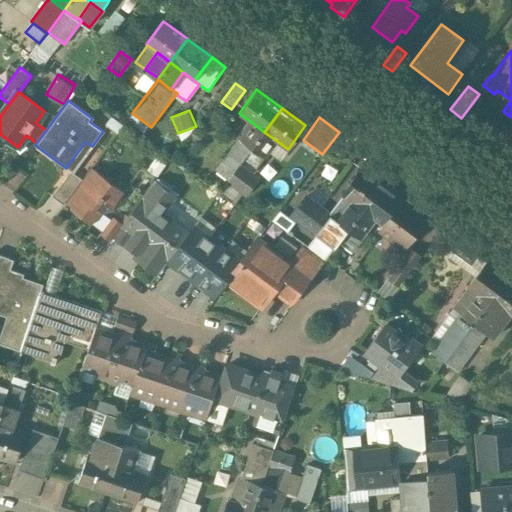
[(250,121),(221,160),(235,170),(264,132),(250,121)]
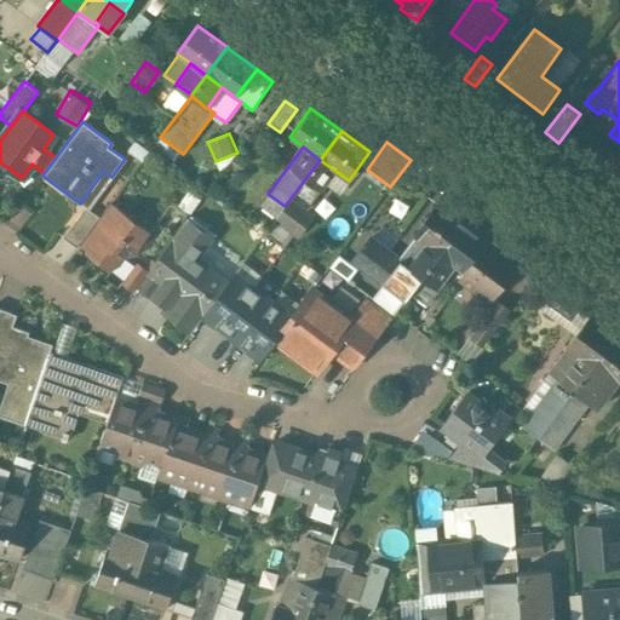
[(619,170),(619,160),(612,154),(598,172),(612,182),(619,170)]
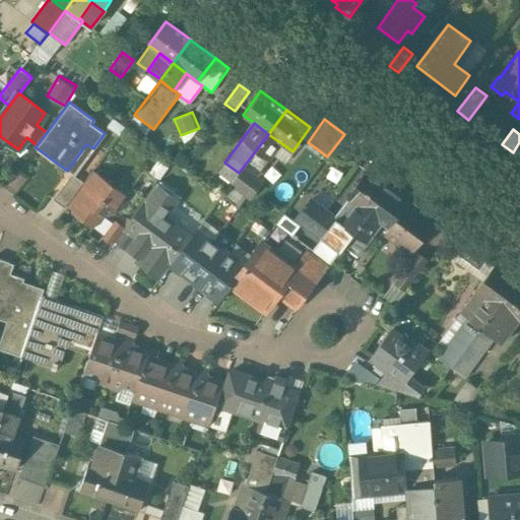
[(239,173),(232,183),(250,197),(263,178),(259,175),(281,143),(268,134),(239,173)]
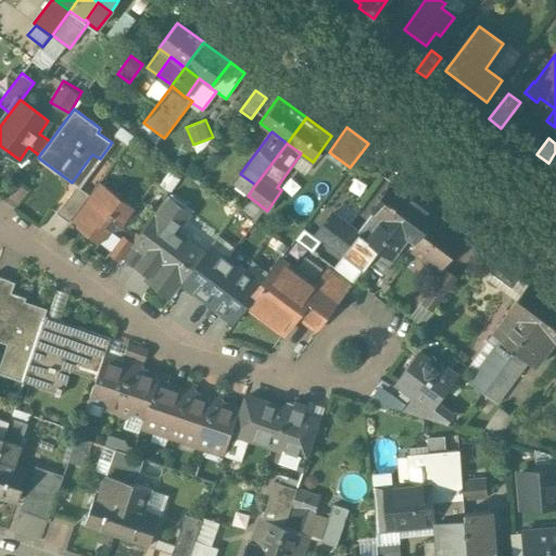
[(115,192),(100,181),(90,196),(71,220),(77,225),(76,227),(100,243),(110,229),(112,230),(124,228),(123,222),(124,223),(136,207),(122,198),(121,191),(115,192)]
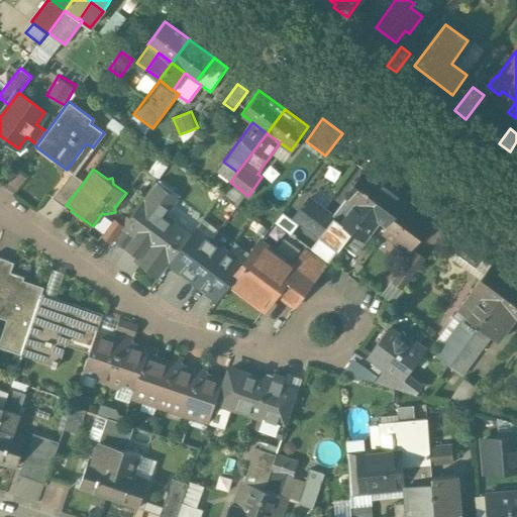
[(365,170),(345,197),(348,199),(334,218),(309,199),(295,218),(319,236),(319,237),(320,238),(337,251),(342,244),(342,245),(351,233),(386,187),(387,186),(365,170)]
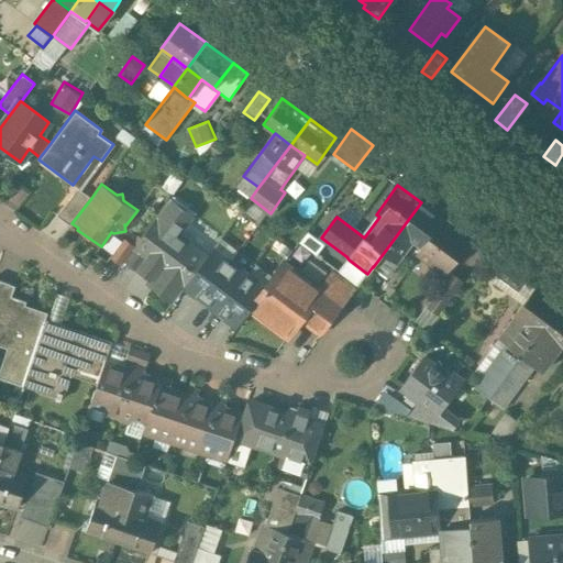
[(77,188),(57,216),(70,225),(72,223),(91,198),(77,188)]
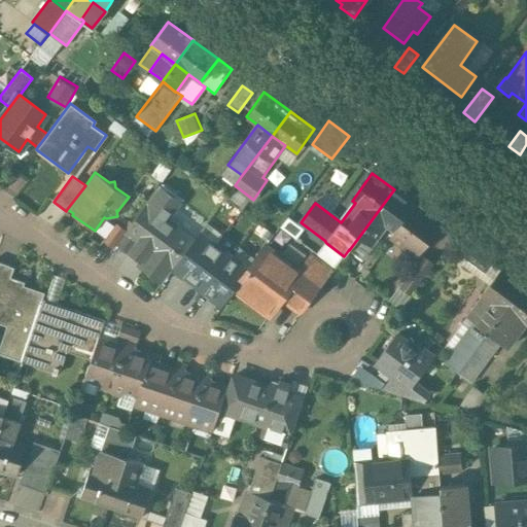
[(179,200),(160,185),(126,230),(115,244),(129,253),(140,239),(149,246),(152,242),(160,247),(146,266),(165,279),(172,270),(195,240),(166,218),(179,200)]
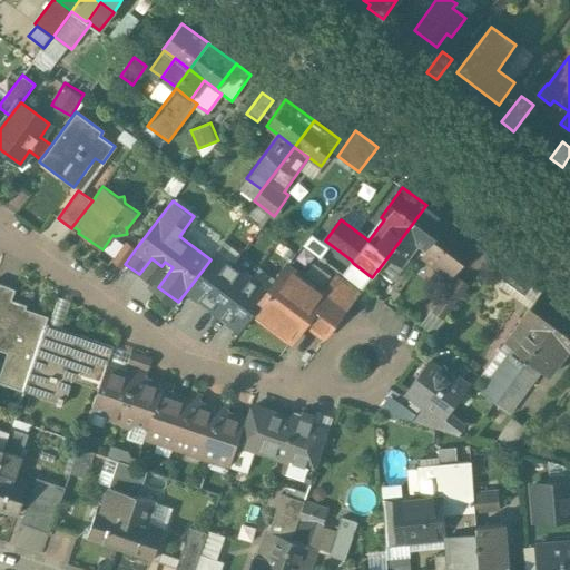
[(425,206),(387,257),(402,267),(419,244),(426,251),(428,251),(449,223),(425,206)]
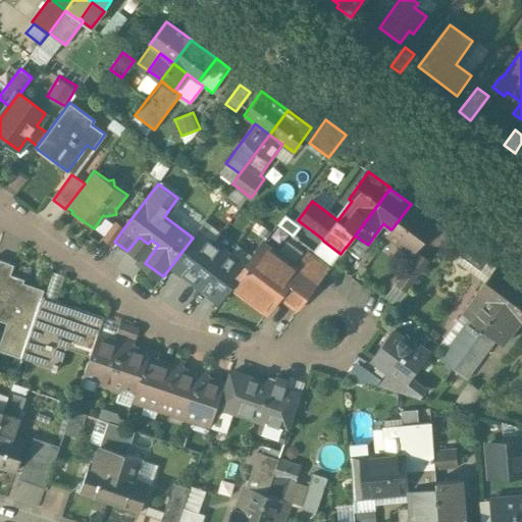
[(411,204),(392,229),(390,229),(386,236),(412,255),(436,221),(411,203),(411,204)]
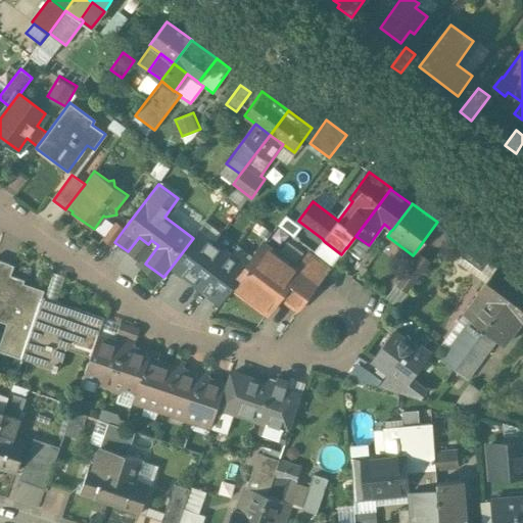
[(115,221),(102,238),(112,246),(114,242),(125,228),(115,221)]
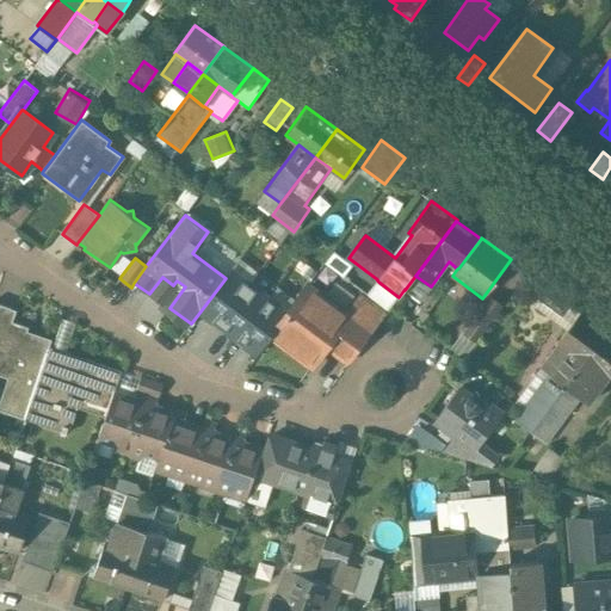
[(218,327),(252,283),(232,269),(226,278),(199,313),(218,327)]
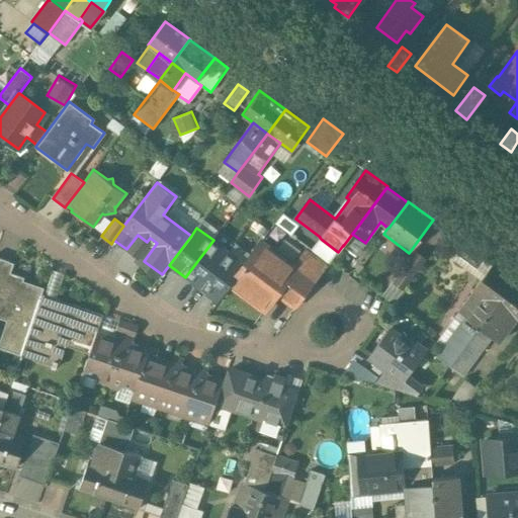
[(365,243),(352,234),(343,246),(356,255),(365,243)]
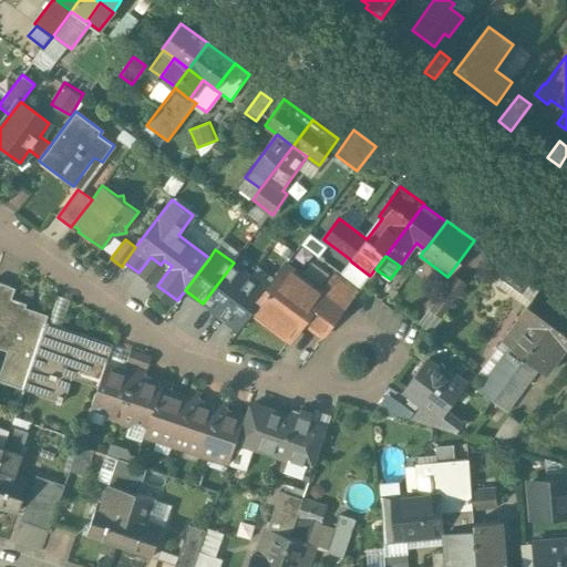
[(370,276),(351,261),(341,275),(349,280),(350,279),(361,288),(370,276)]
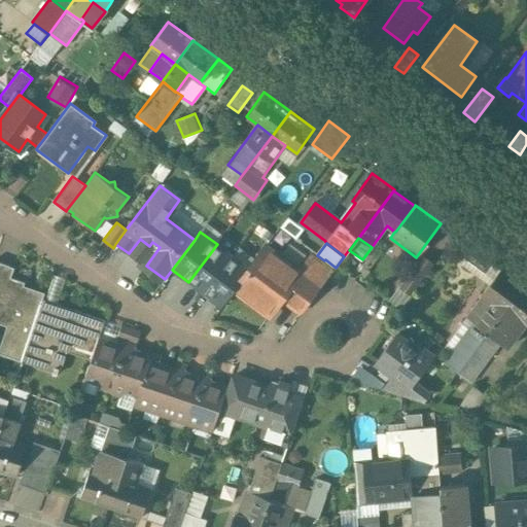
[(205,293),(233,256),(217,244),(188,282),(205,293)]
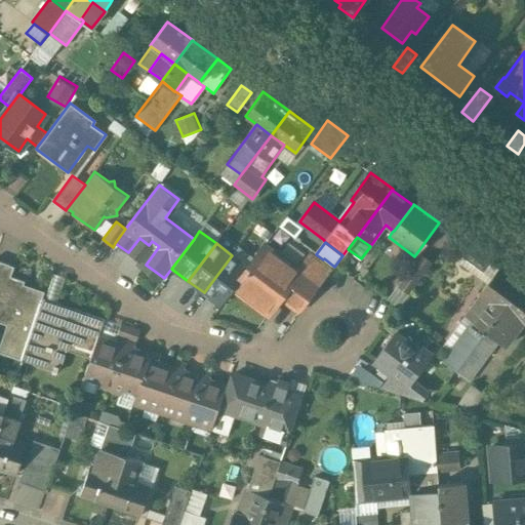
[(465,266),(486,276),(495,257),(473,246),(465,266)]
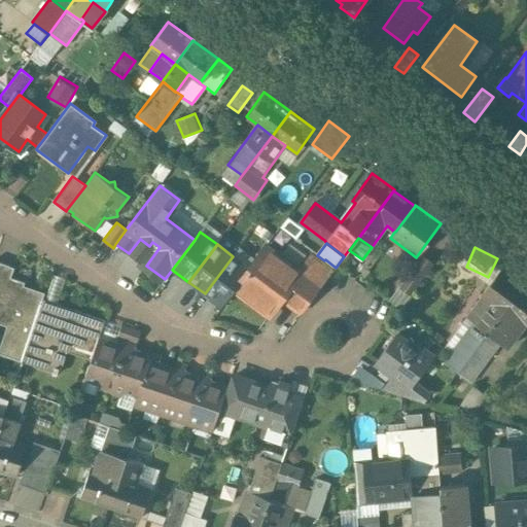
[(299,273),(265,248),(249,269),(235,288),(270,314),(282,297),(302,313),(324,282),(304,267),(299,273)]
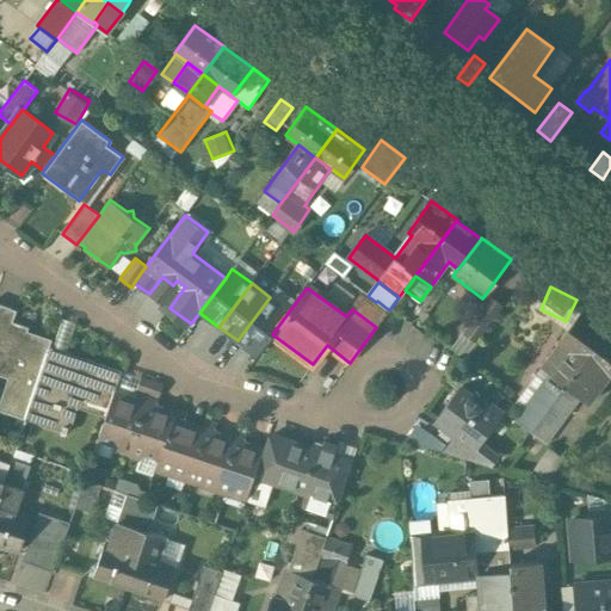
[(387,314),(362,296),(352,309),(376,327),(387,314)]
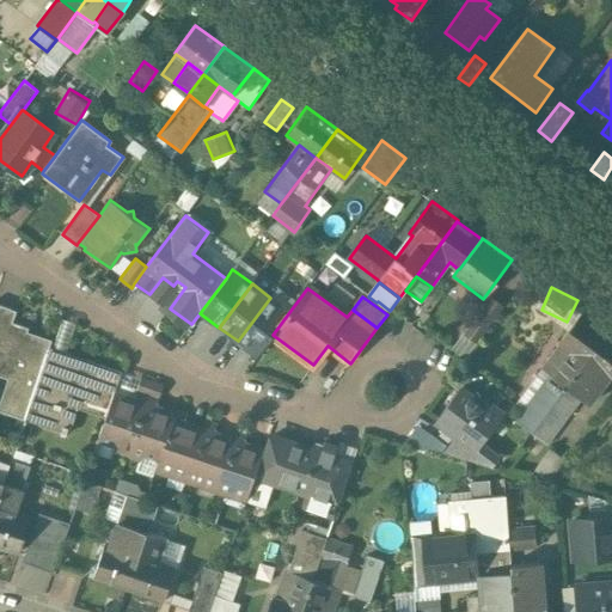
[(289,312),(270,298),(238,341),(257,356),(273,335),(289,312)]
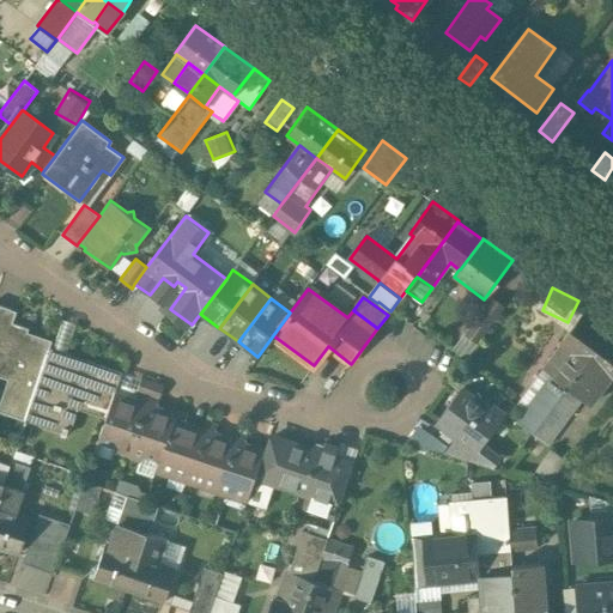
[(491,298),(465,333),(478,341),(503,308),(491,298)]
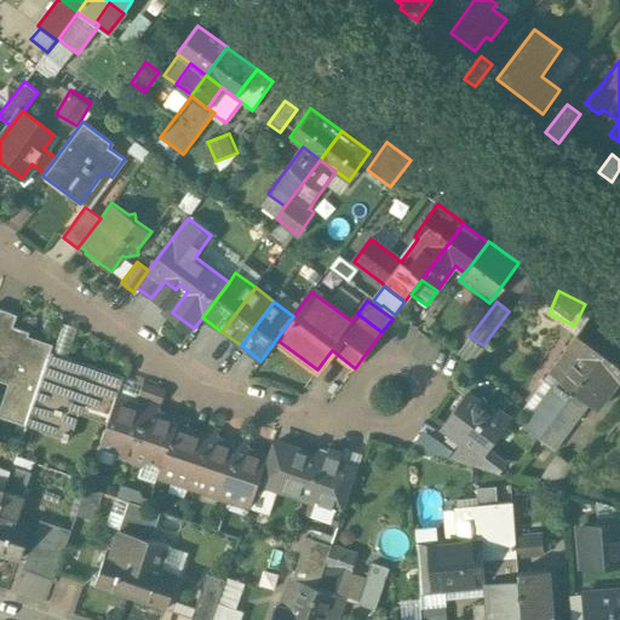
[(16,315),(0,309),(0,371),(11,374),(0,406),(0,414),(26,424),(51,350),(26,342),(29,331),(12,326),(16,315)]
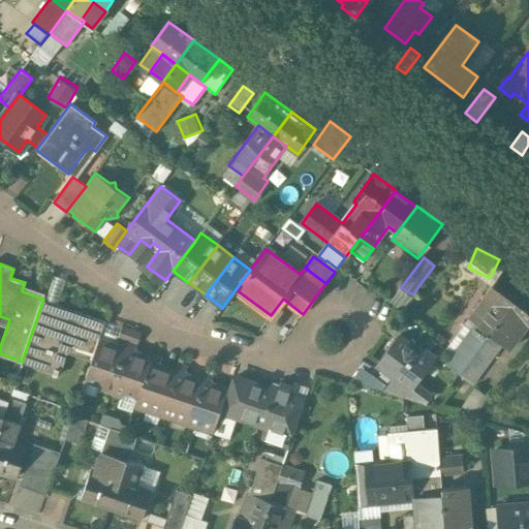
[(502,271),(483,298),(484,299),(492,304),(504,314),(524,287),(502,271)]
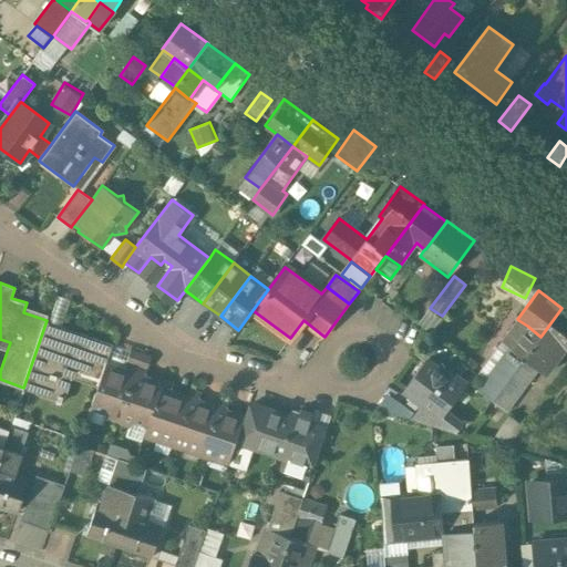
[(566,349),(566,310),(563,307),(562,308),(540,337),(555,347),(562,352),(564,353),(566,349)]
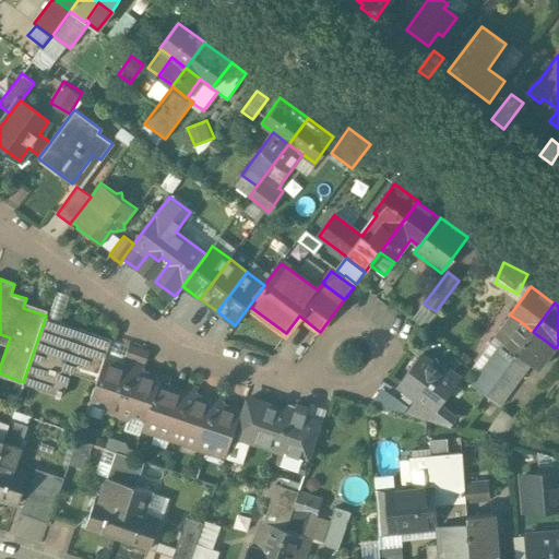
[(113,340),(46,316),(23,382),(46,390),(51,373),(67,379),(69,371),(97,381),(105,361),(113,340)]
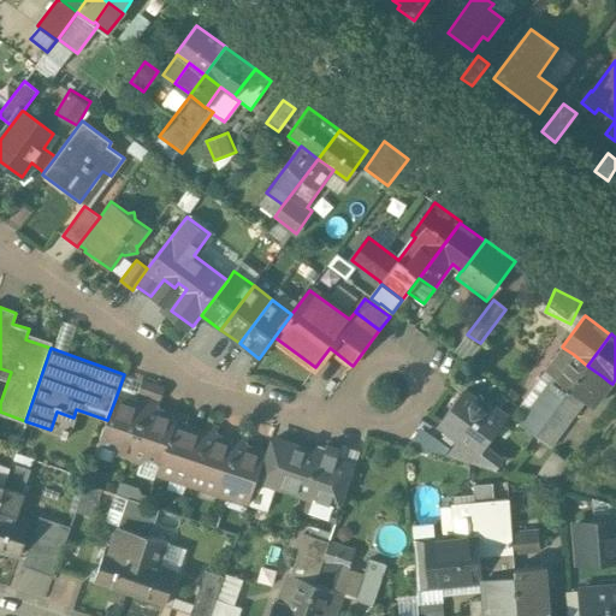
[(563,348),(546,371),(555,377),(573,354),(563,348)]
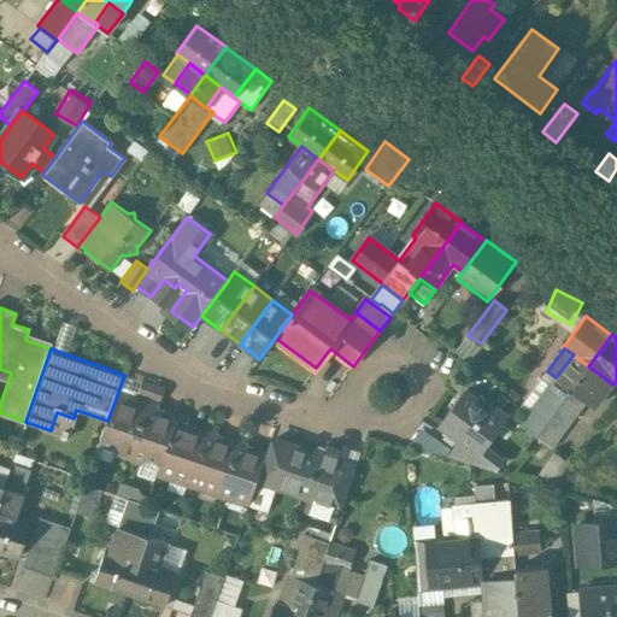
[(574,354),(556,377),(571,389),(588,366),(574,354)]
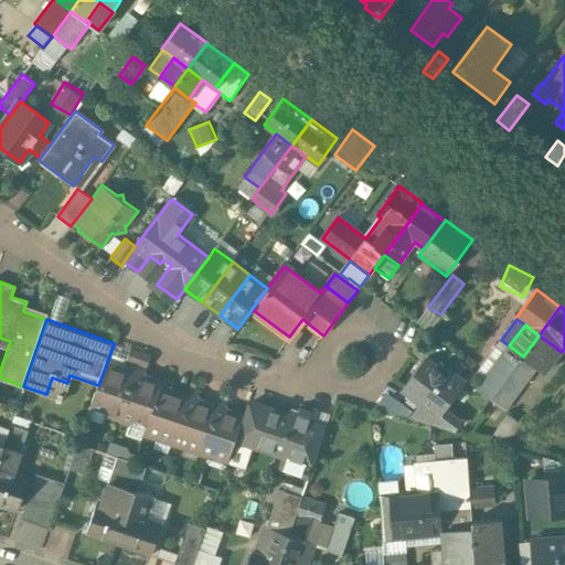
[(553,345),(539,336),(523,356),(537,366),(543,359),(553,345)]
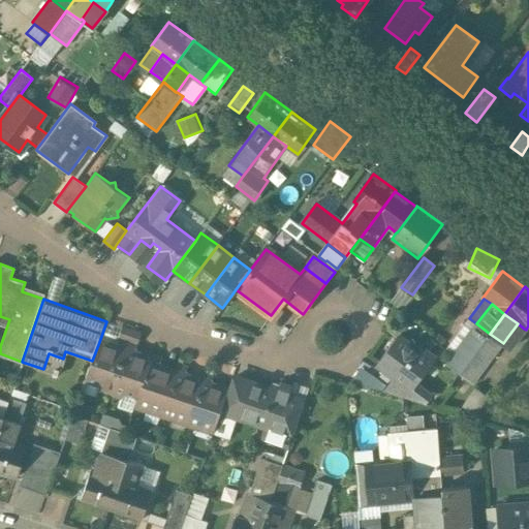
[(476,323),(446,365),(459,374),(490,334),(476,323)]
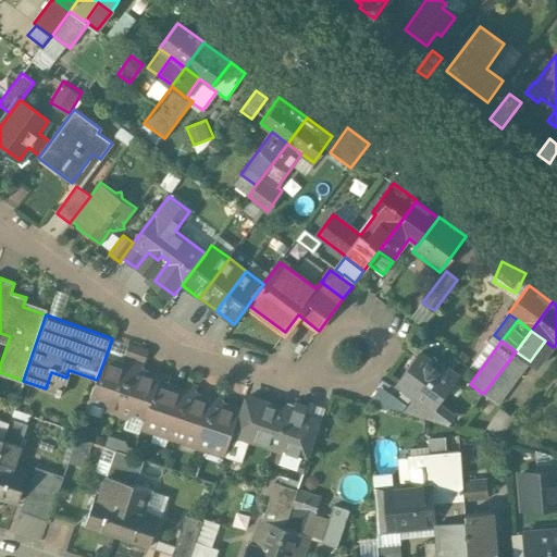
[(545,341),(535,354),(543,358),(552,346),(545,341)]
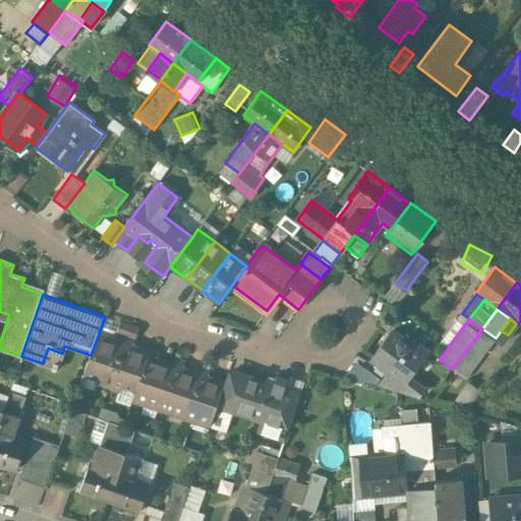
[(482,329),(452,368),(465,379),(496,338),(482,329)]
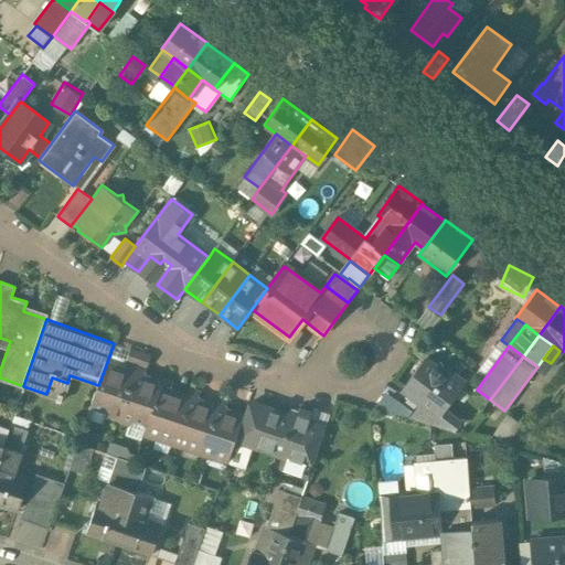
[(444,374),(424,360),(404,387),(422,402),(438,414),(462,383),(446,371),(444,374)]
